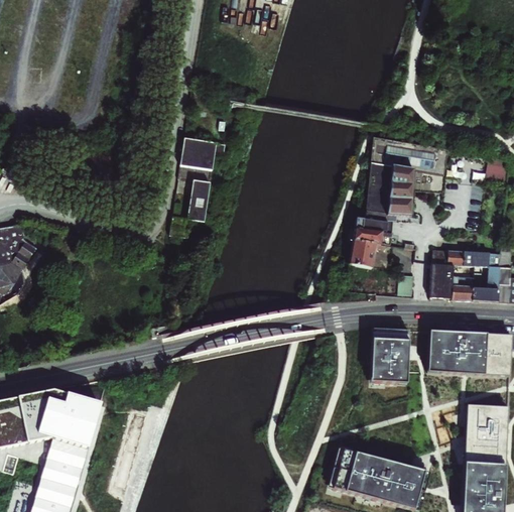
[(227,141),(185,134),(181,161),(212,167),(215,153),(224,154),(227,141)]
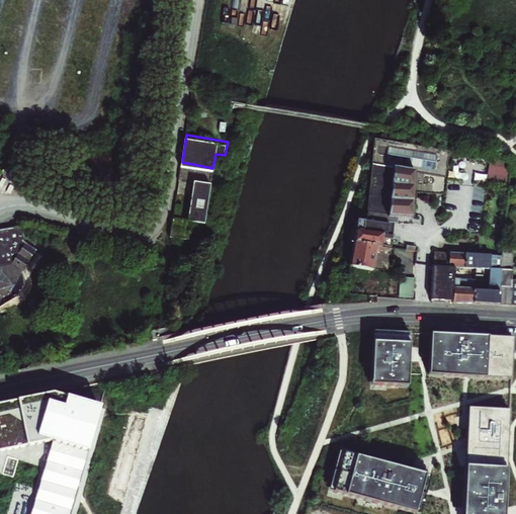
[(372,164),(445,176),(447,161),(449,151),(397,142),(375,138),(372,164)]
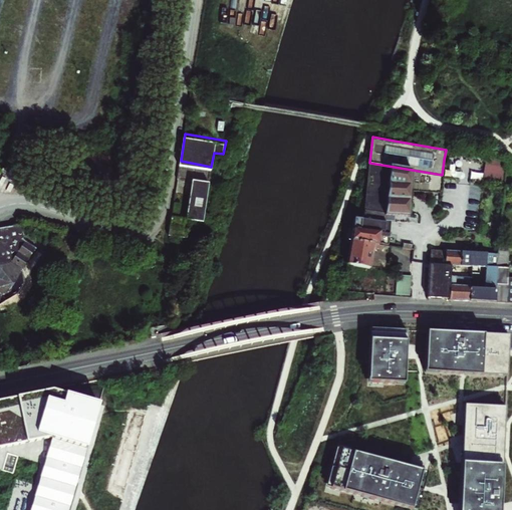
[(509,161),(488,158),(486,183),(505,187),(506,183),(509,161)]
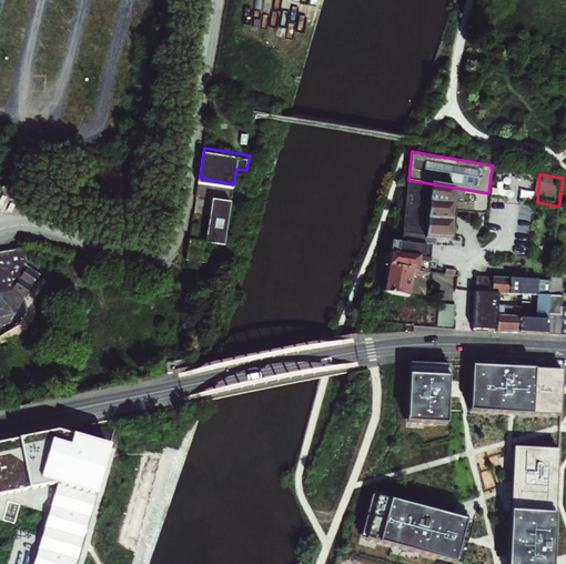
[(484,213),(488,193),(408,180),(402,237),(402,239),(402,244),(400,254),(420,255),(423,257),(431,257),(432,244),(435,244),(436,239),(451,240),(454,211),(484,213)]
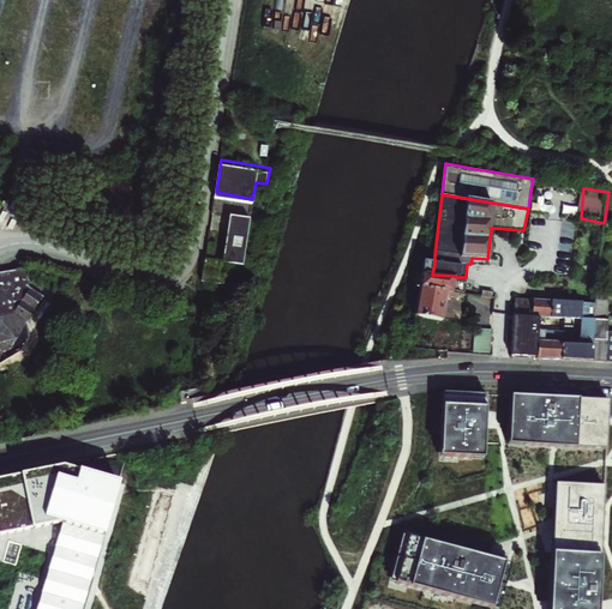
[(249,213),(231,210),(225,257),(241,259),(249,213)]
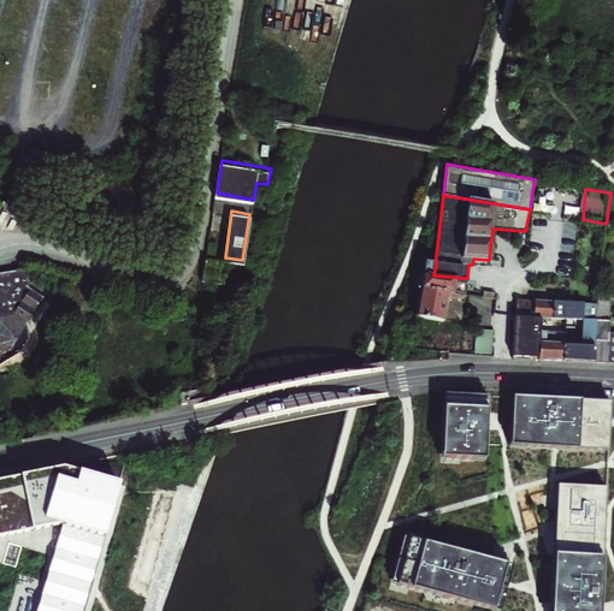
[(210,236),(208,248),(217,249),(218,237),(210,236)]
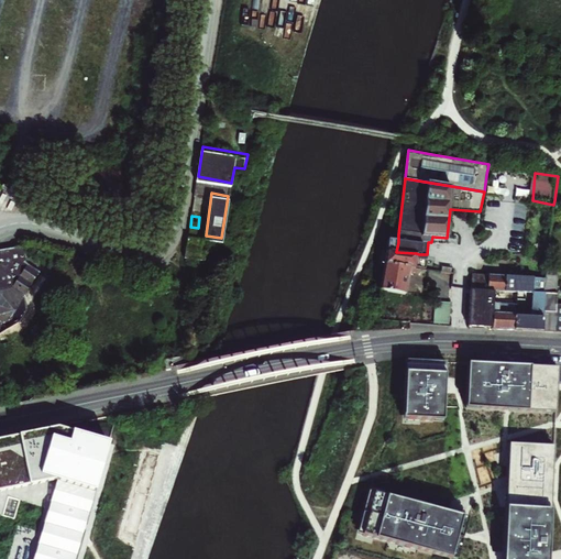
[(30,253),(26,241),(0,244),(0,329),(7,320),(21,319),(30,306),(28,291),(43,267),(28,258),(30,253)]
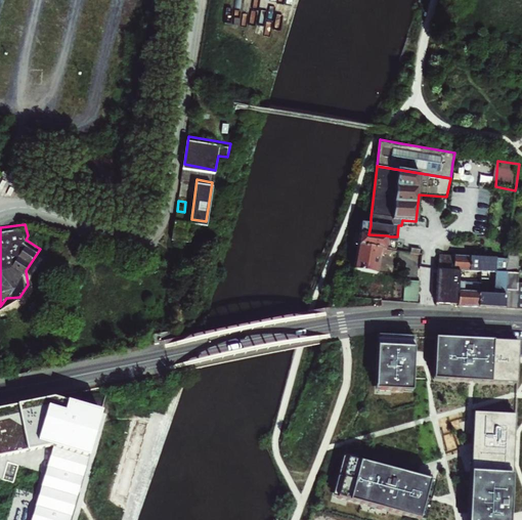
[(371,225),(360,224),(356,247),(380,249),(386,249),(387,235),(368,234),(371,225)]
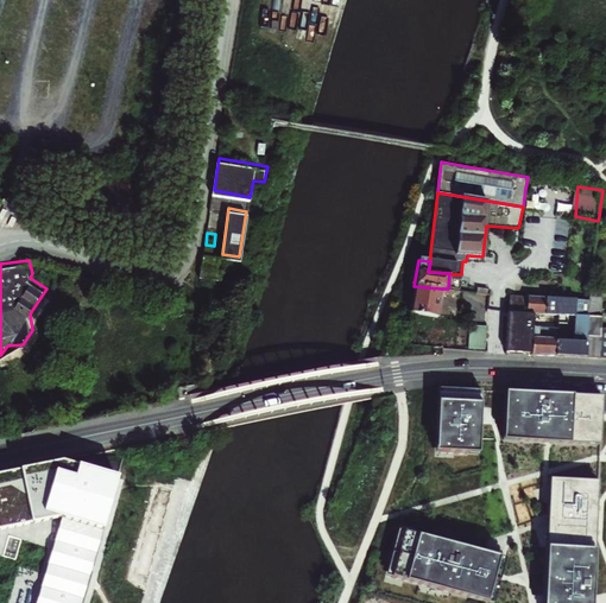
[(414,286),(409,315),(437,317),(441,294),(441,289),(414,286)]
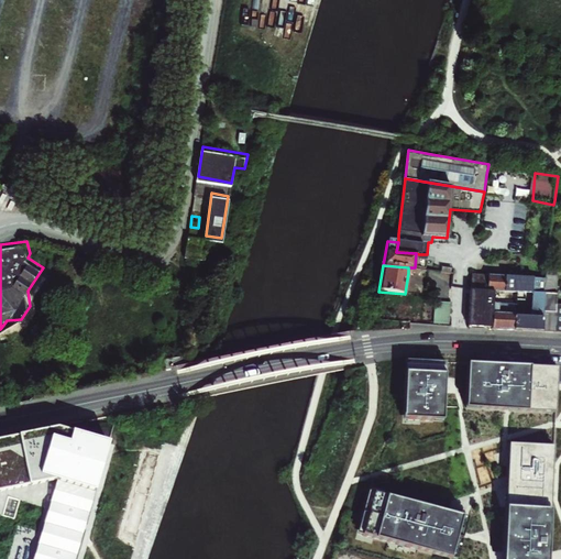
[(506,287),(506,271),(490,270),(488,285),(494,286),(495,286),(506,287)]
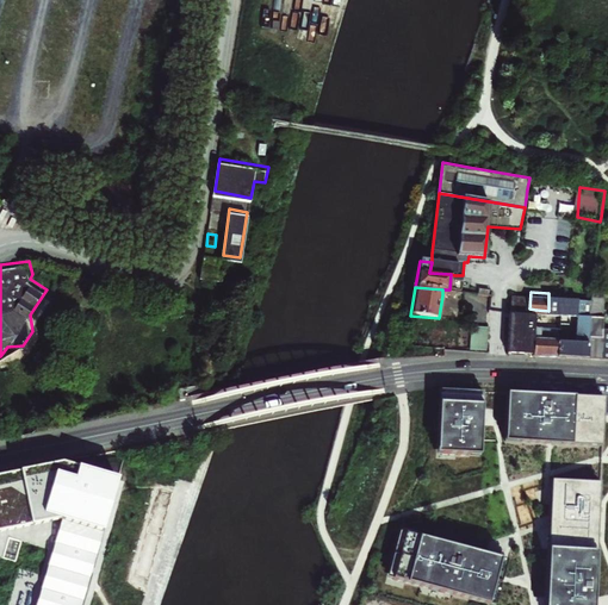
[(559,351),(585,353),(590,353),(591,313),(584,312),(585,297),(548,293),(548,311),(562,311),(560,324),(559,351)]
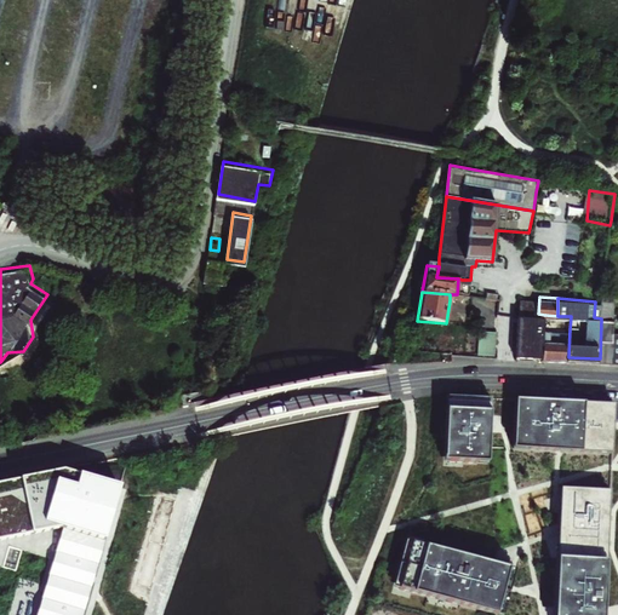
[(600,358),(617,360),(617,329),(613,329),(613,322),(617,322),(617,298),(604,298),(604,302),(601,319),(600,358)]
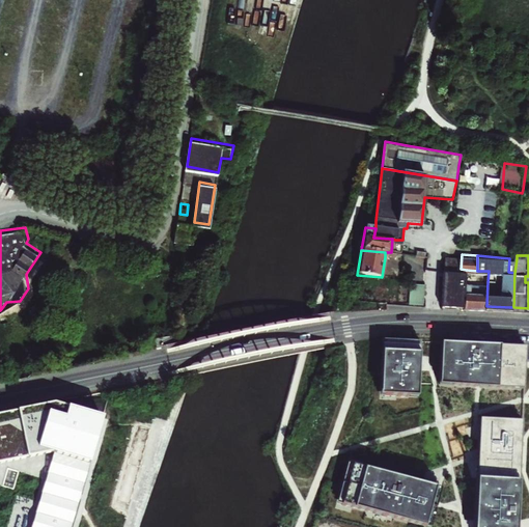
[(451,303),(466,305),(467,281),(467,273),(467,270),(466,270),(461,269),(445,268),(443,303),(451,303)]
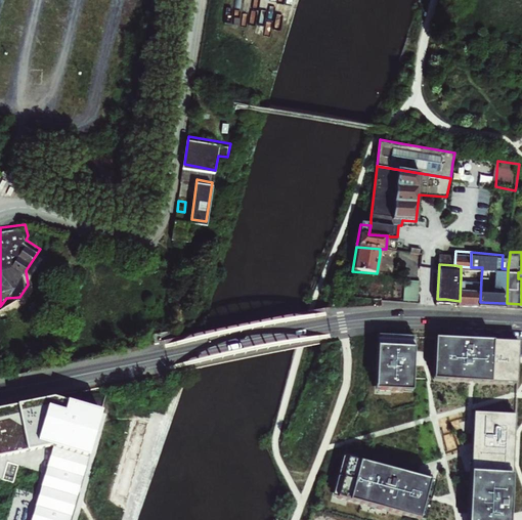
[(464,301),(480,302),(481,278),(461,277),(460,301),(464,301)]
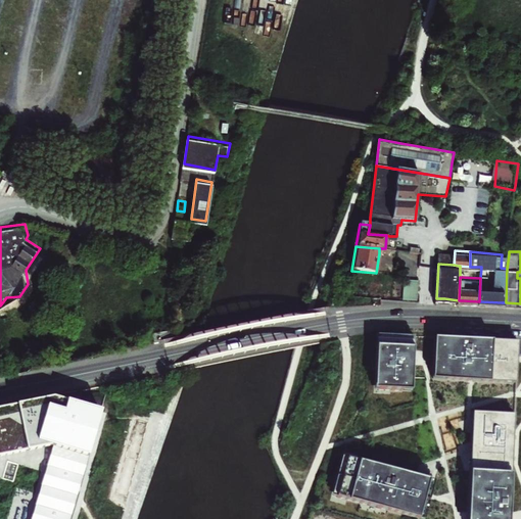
[(418,283),(404,282),(403,300),(417,302),(418,283)]
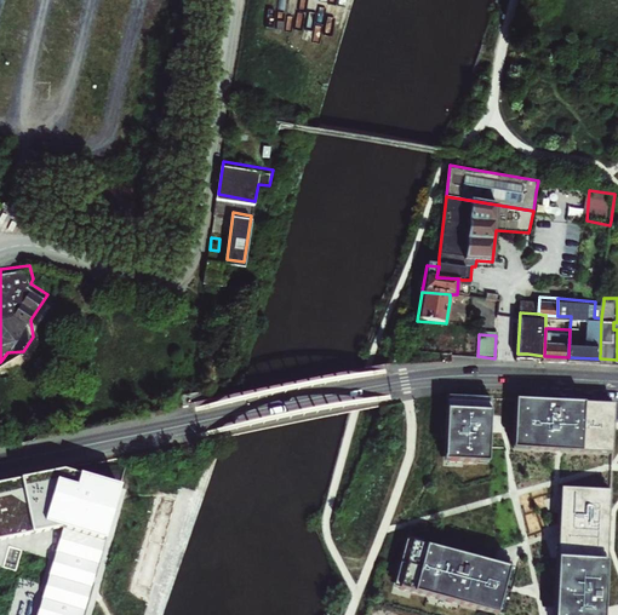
[(493,395),(450,392),(447,440),(451,441),(451,457),(480,459),(480,454),(491,454),(493,395)]
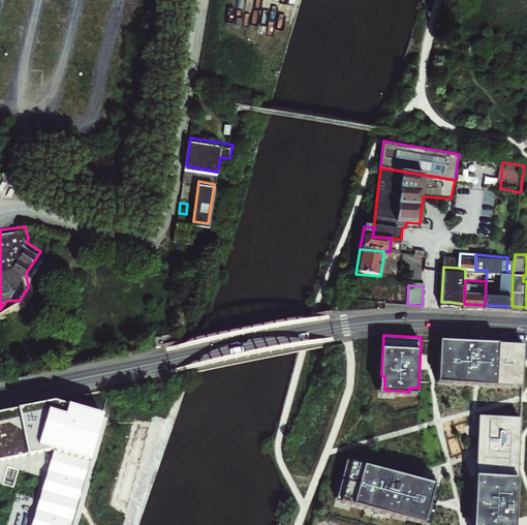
[(526,341),(442,338),(440,379),(524,383),(526,341)]
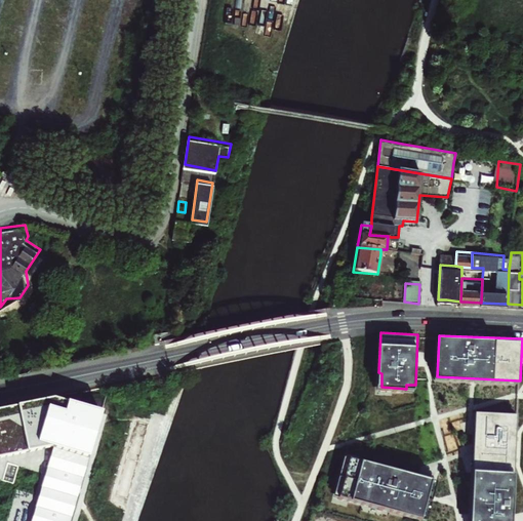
[(0,520),(70,520),(105,407),(61,394),(0,406),(0,520)]
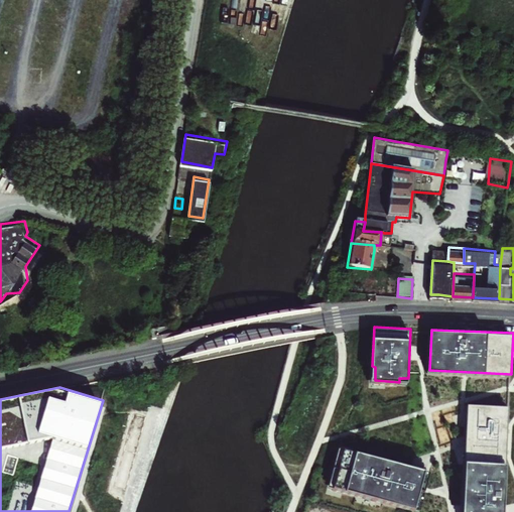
[(504,511),(509,405),(468,403),(463,511),(504,511)]
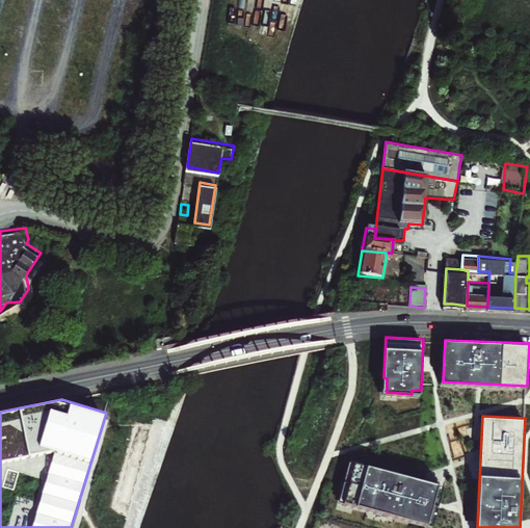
[(440,483),(355,462),(345,501),(428,524),(440,483)]
